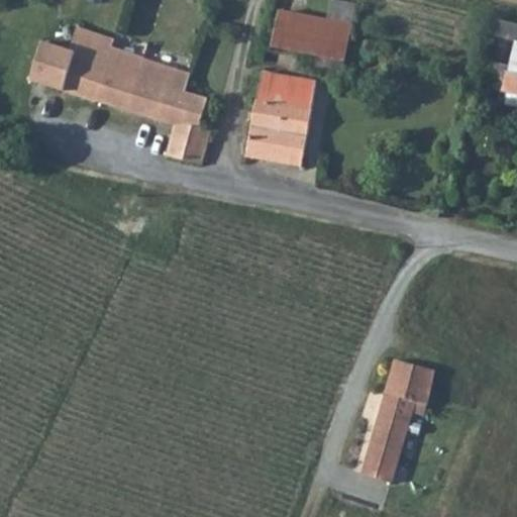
[(310,76),(341,81),(355,3),(338,0),(331,0),(328,18),(279,10),(272,48),(314,56),(310,76)]
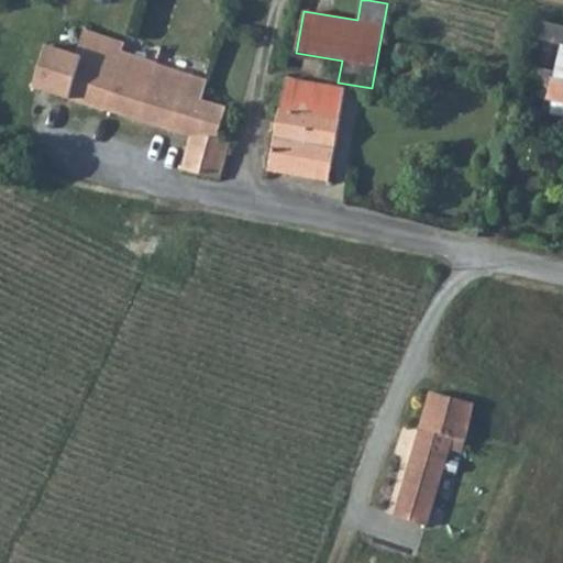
[(561,45),(547,99),(562,103),(562,26),(538,21),(533,37),(550,42),(561,45)]
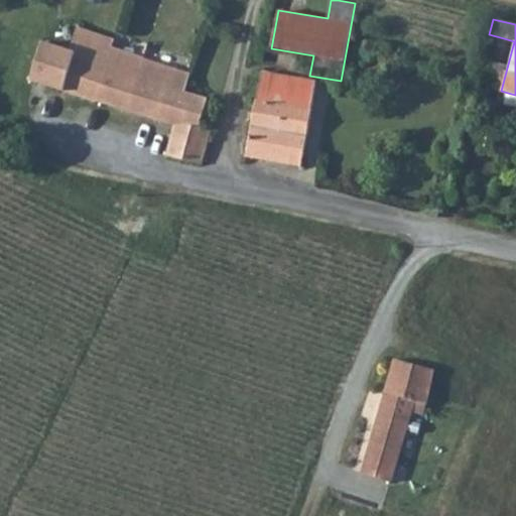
[(31,83),(128,112),(143,57),(114,47),(114,39),(78,27),(73,50),(44,41),(31,83)]
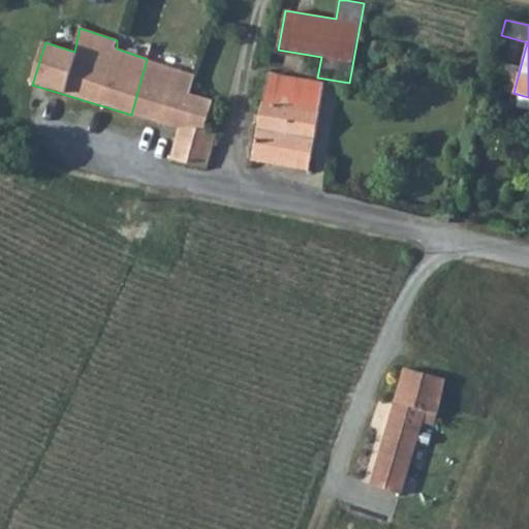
[(501,35),(495,59),(510,63),(517,39),(501,35)]
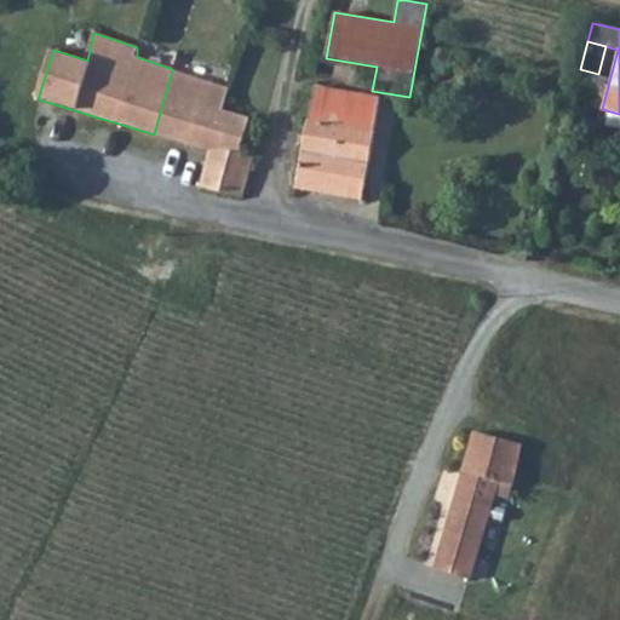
[(172,69),(154,135),(208,151),(199,187),(210,189),(224,110),(229,89),(172,69)]
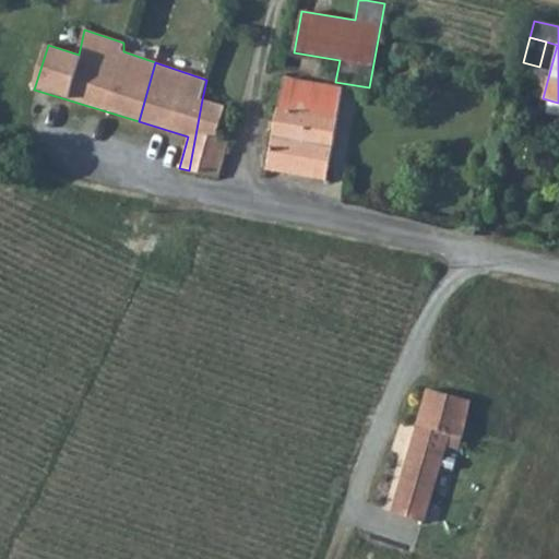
[(284,78),(268,170),(325,181),(342,87),(284,78)]
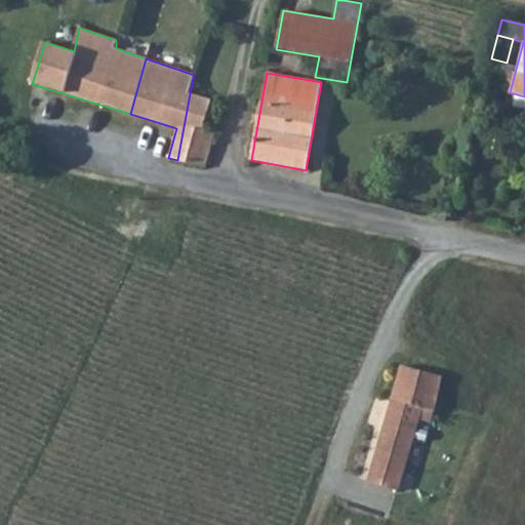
[(190,93),(177,160),(205,166),(214,134),(203,129),(211,101),(190,93)]
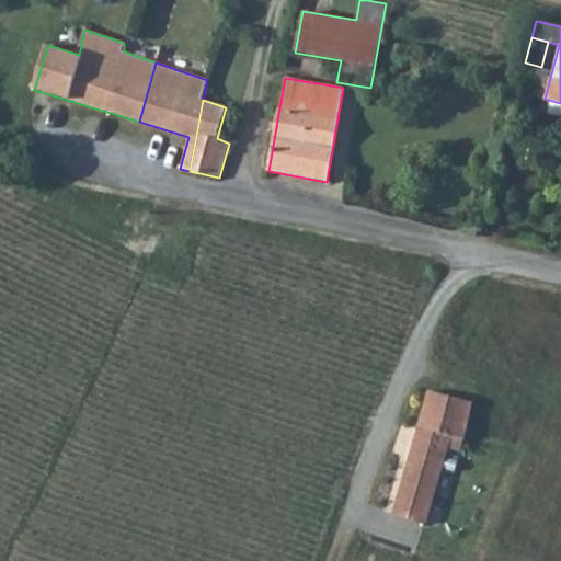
[(507,138),(503,151),(515,155),(519,142),(507,138)]
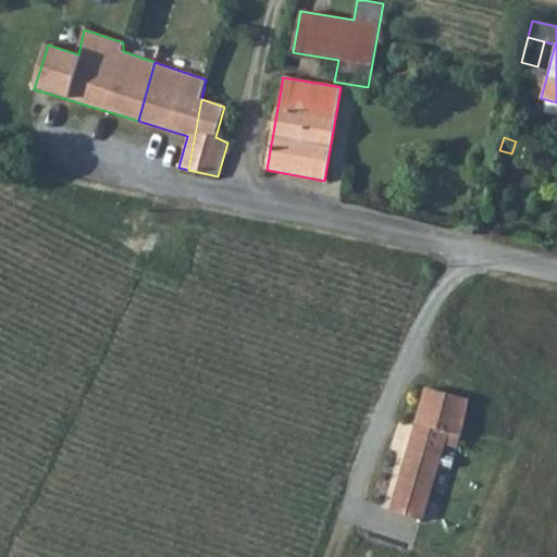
[(556,139),(552,138),(546,159),(556,162),(556,139)]
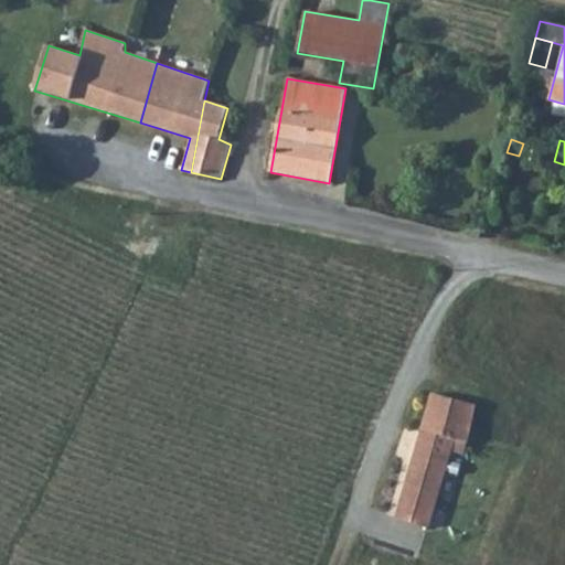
[(545,172),(543,179),(555,183),(558,177),(545,172)]
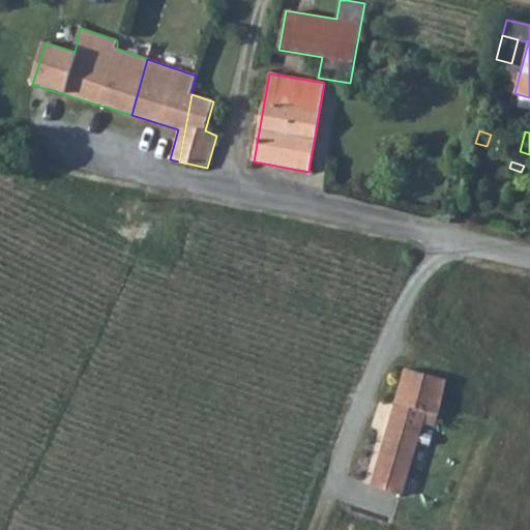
[(404,370),(369,487),(403,496),(423,425),(434,429),(446,380),(404,370)]
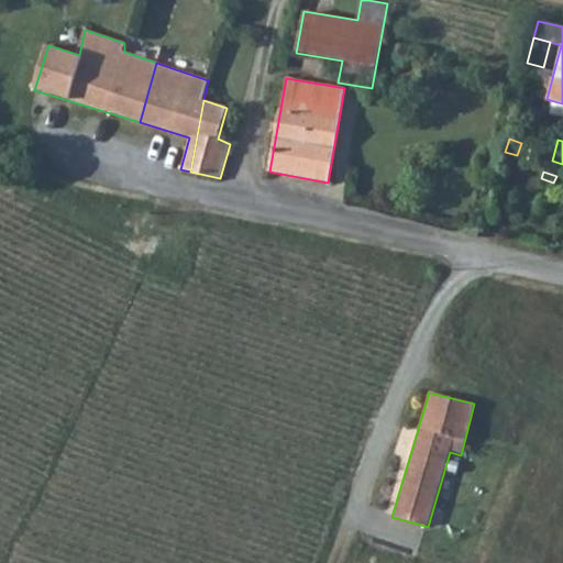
All buildings are outlined.
